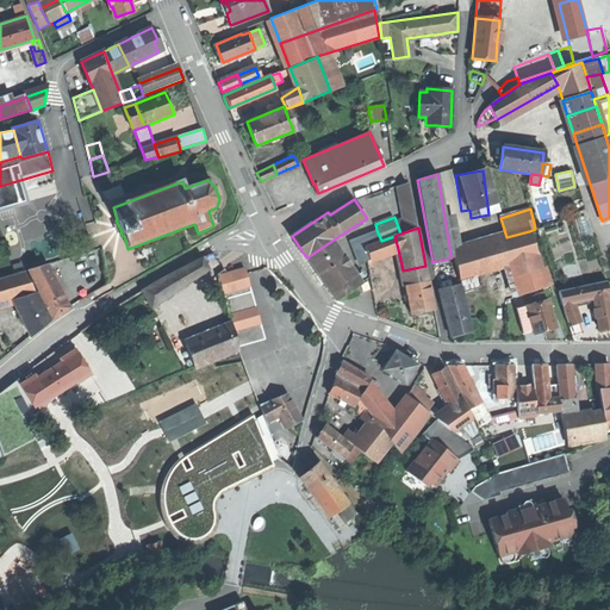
[(361,263),(369,260),(365,248),(381,241),(377,230),(360,236),(361,238),(353,241),(361,263)]
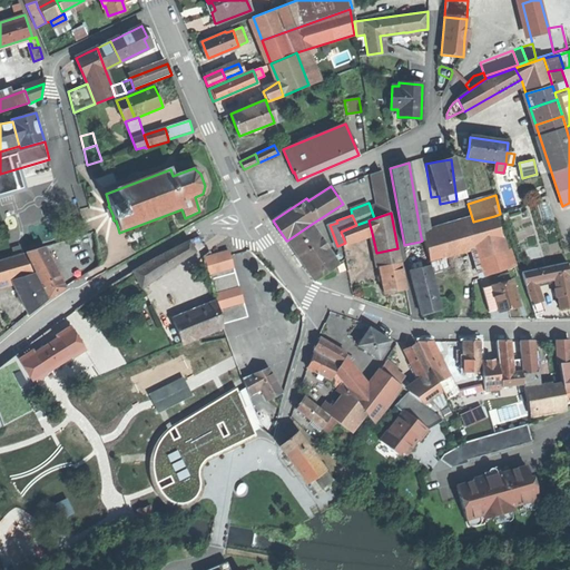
[(473,222),(461,225),(469,249),(477,247),(479,254),(503,246),(494,216),(473,222)]
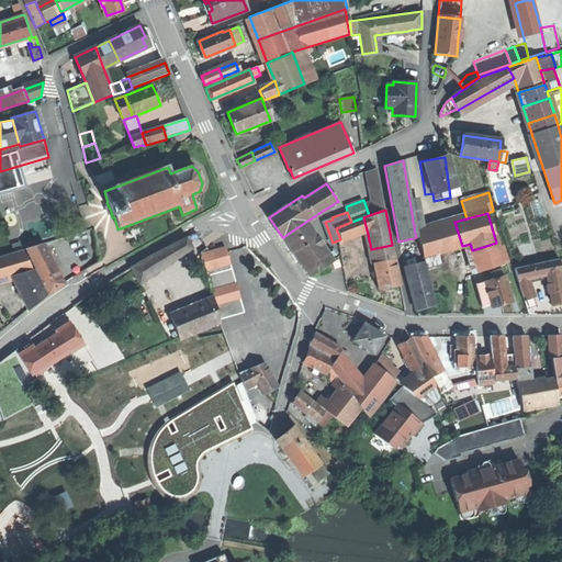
[(340,239),(367,229),(363,217),(351,222),(336,228),(340,239)]
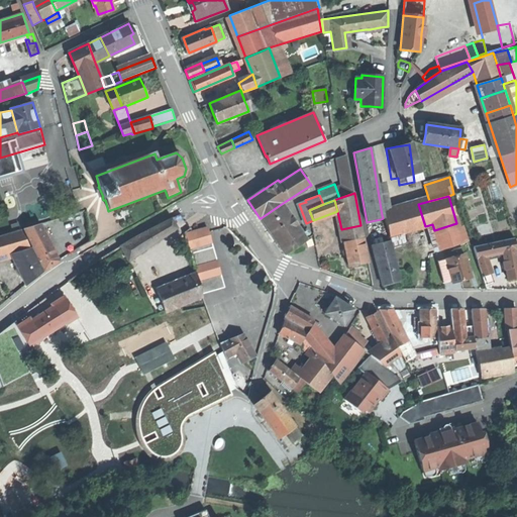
[(273,235),(285,254),(307,239),(283,203),(261,218),(273,235)]
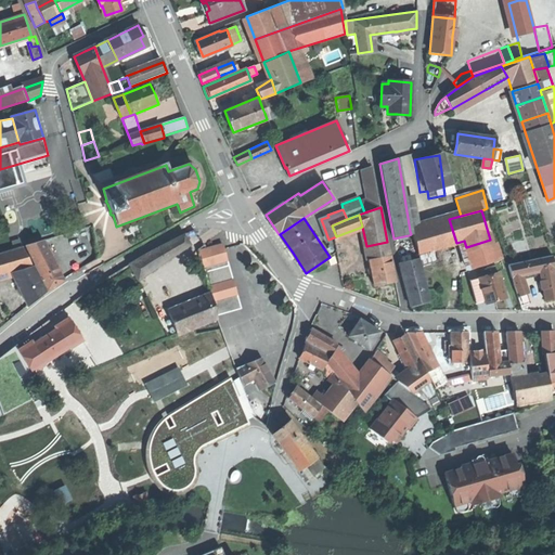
[(411,234),(417,255),(418,255),(430,250),(456,243),(449,219),(410,231),(411,234)]
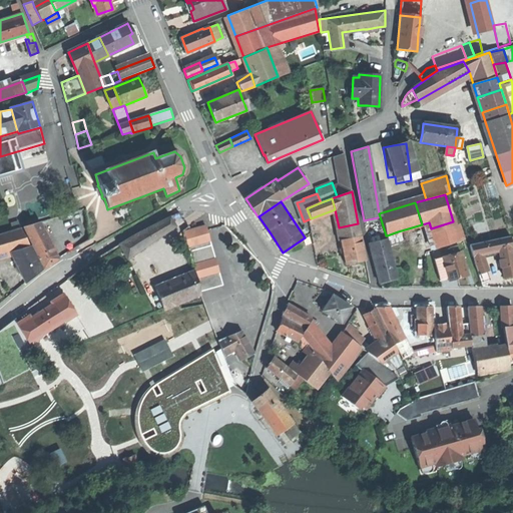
[(119,243),(127,258),(175,225),(172,221),(169,217),(147,226),(119,243)]
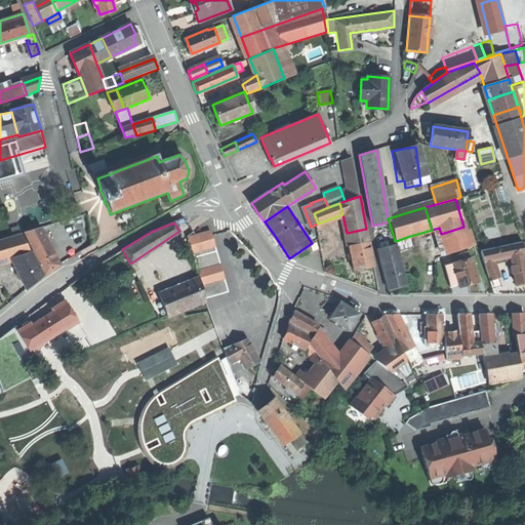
[(393,239),(387,223),(376,225),(381,242),(393,239)]
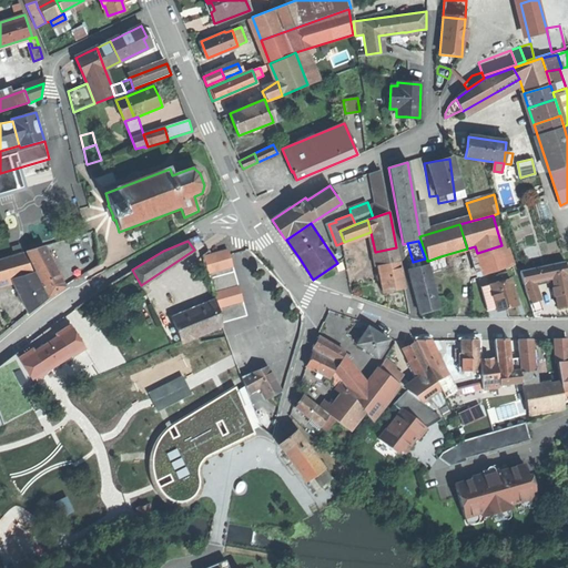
[(504,251),(501,245),(477,253),(478,259),(504,251)]
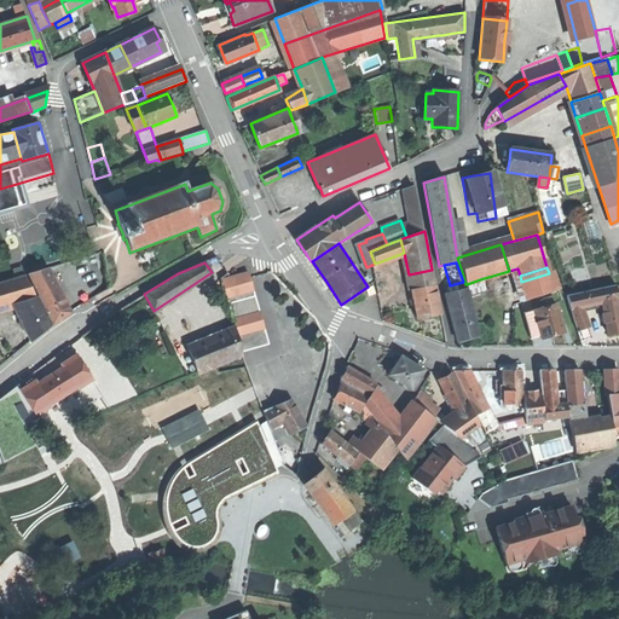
[(29,275),(39,295),(57,287),(48,268),(29,275)]
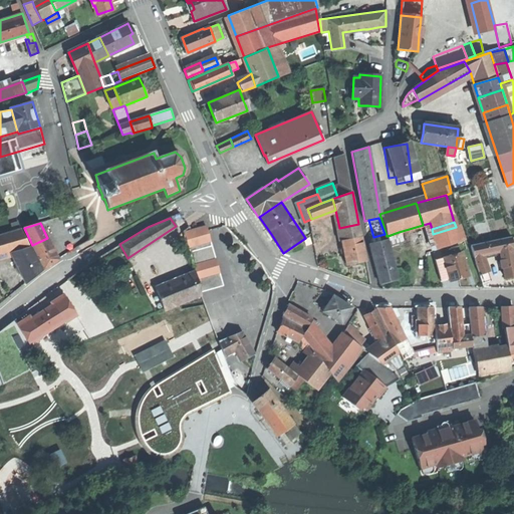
[(339,228),(341,241),(361,236),(358,224),(339,228)]
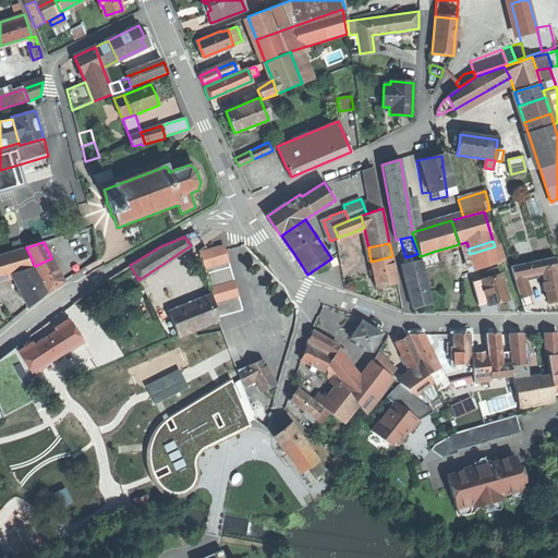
[(498,245),(495,246),(470,254),(465,255),(471,271),(502,263),(498,245)]
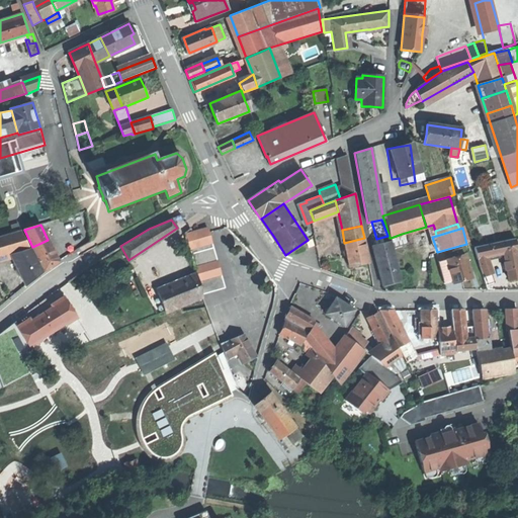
[(186,234),(189,247),(211,241),(208,229),(186,234)]
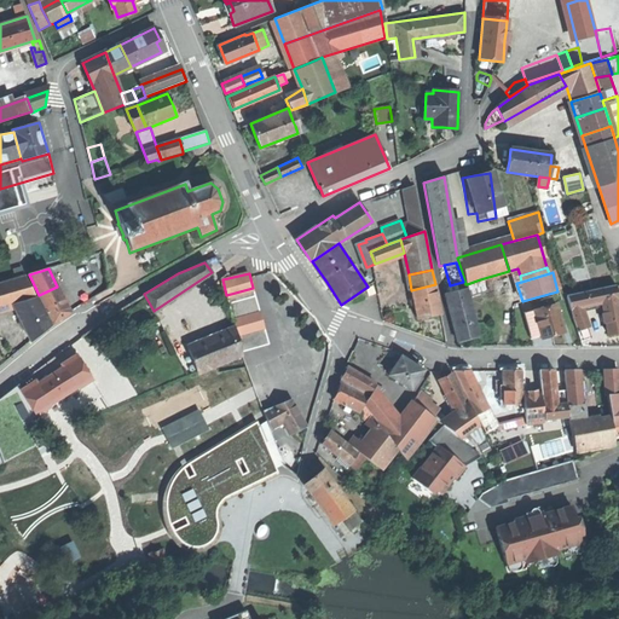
[(16,305),(36,299),(25,276),(9,281),(16,305)]
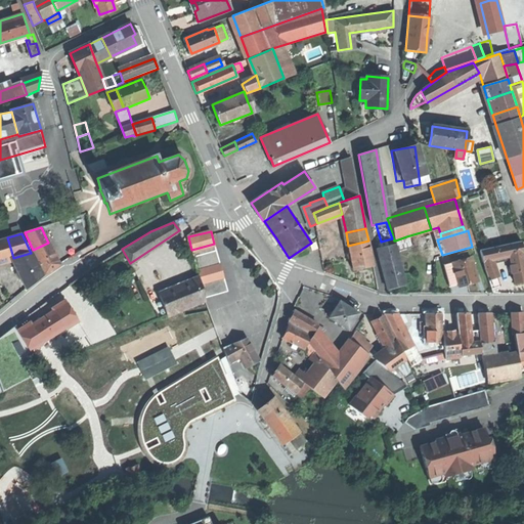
[(409,246),(406,236),(395,241),(398,249),(409,246)]
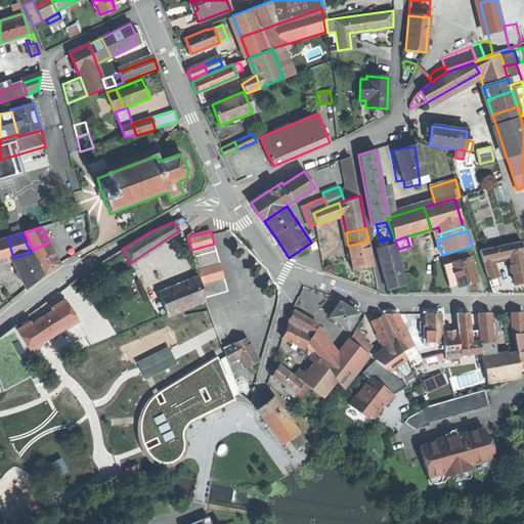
[(0,261),(12,258),(13,258),(7,237),(0,239),(0,261)]
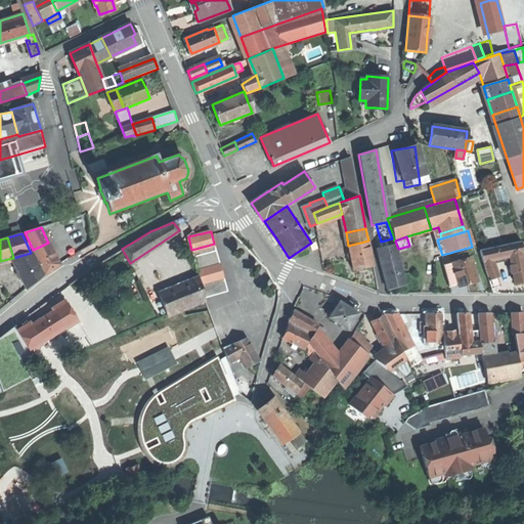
[(363,268),(374,266),(368,241),(348,246),(353,270),(363,268)]
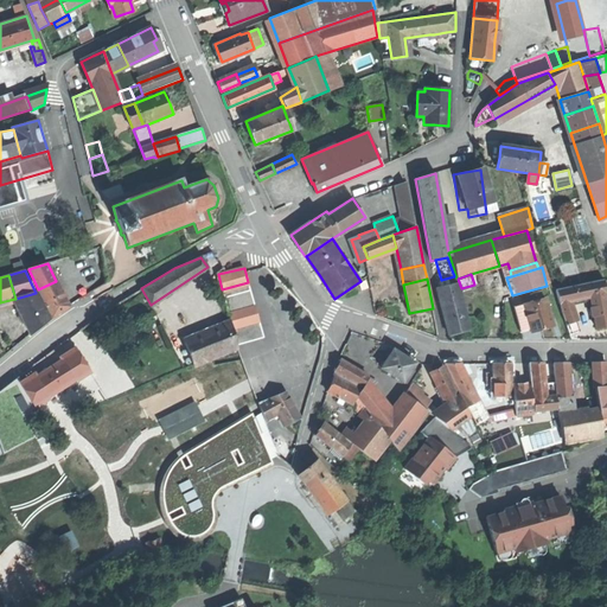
[(555,291),(560,304),(572,301),(590,298),(605,294),(606,294),(604,280),(555,291)]
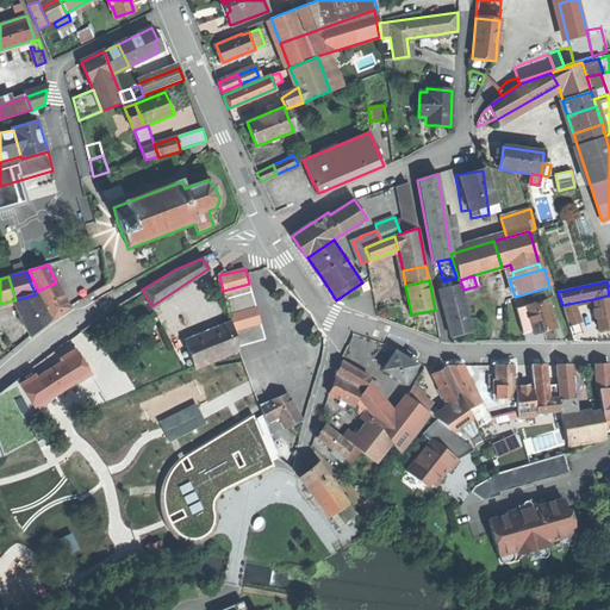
[(61,313),(68,309),(56,282),(38,291),(53,319),(61,313)]
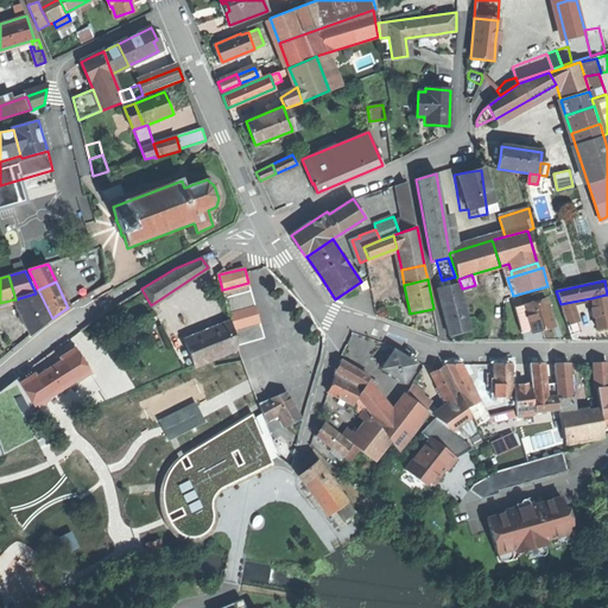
[(437,289),(443,311),(463,306),(457,284),(437,289)]
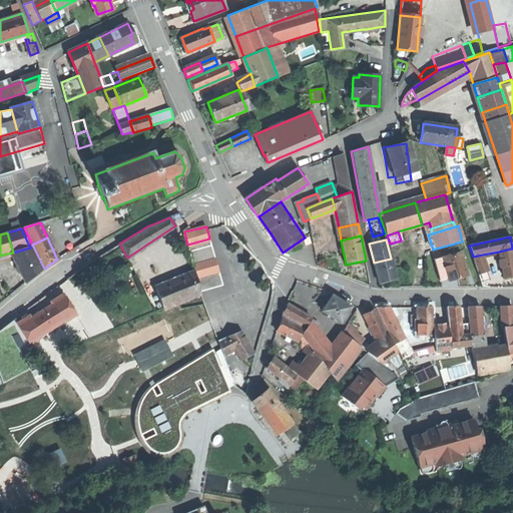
[(12,252),(13,257),(30,247),(13,252),(12,252)]
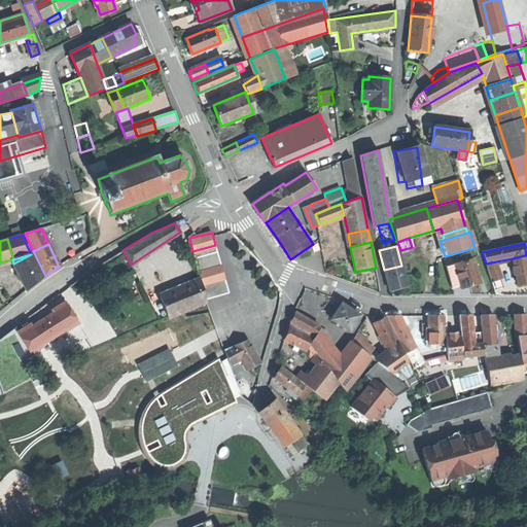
[(43,277),(31,254),(13,264),(26,290),(35,284),(43,277)]
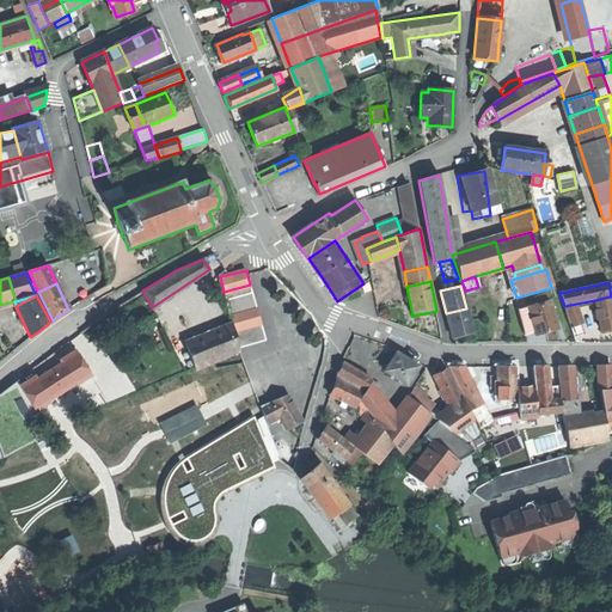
[(609,330),(611,329),(611,308),(610,297),(595,300),(597,310),(599,319),(601,331),(609,330)]
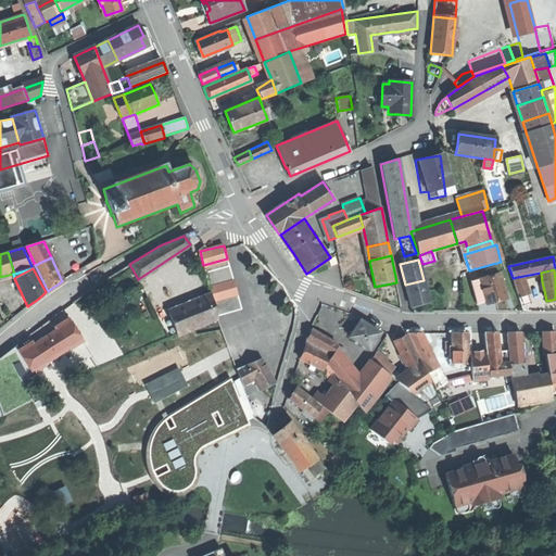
[(485,302),(485,304),(496,302),(506,299),(500,273),(479,278),(485,302)]
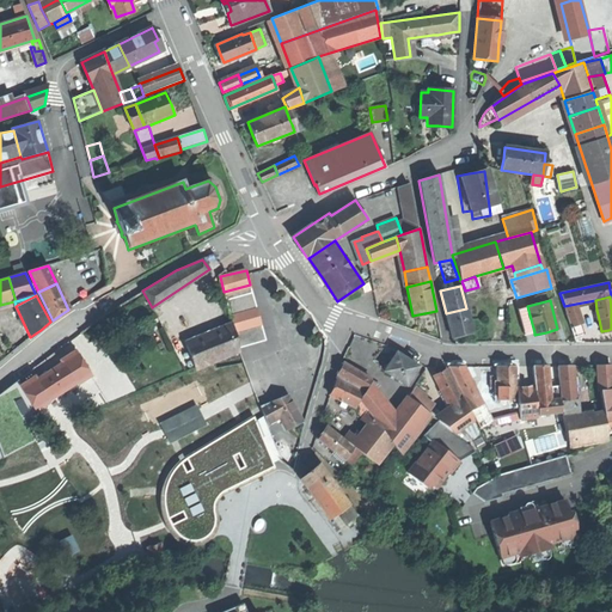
[(581,323),(576,304),(564,306),(570,328),(580,324),(581,323)]
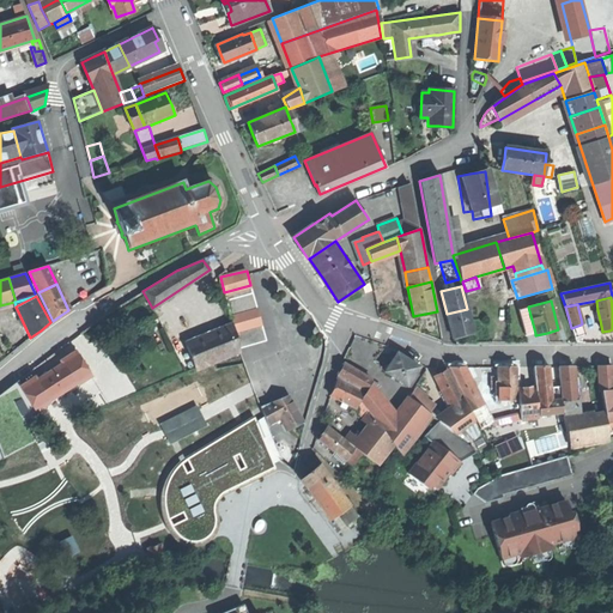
[(525,335),(535,333),(528,307),(517,310),(525,335)]
